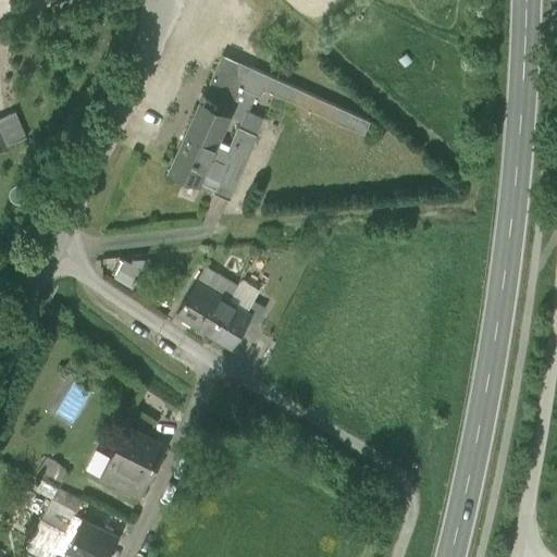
[(201,100),(230,113),(250,67),(250,66),(222,54),(201,100)]
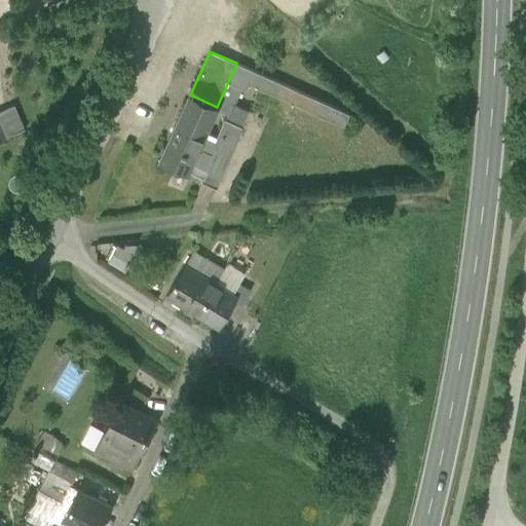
[(349,114),(236,64),(217,107),(216,108),(229,114),(241,88),(247,90),(250,84),(344,126),(349,114)]
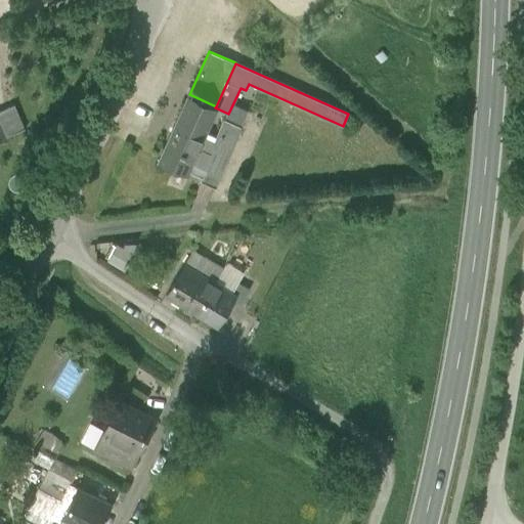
[(160,158),(186,170),(203,135),(215,107),(216,106),(189,94),(169,139),(168,139),(160,158)]
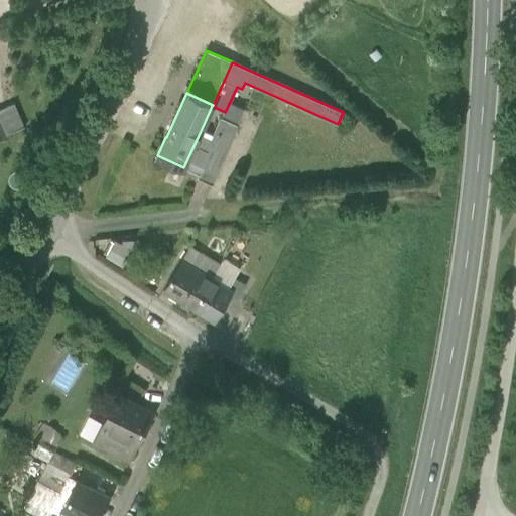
[(224,118),(238,124),(245,109),(231,103),(224,118)]
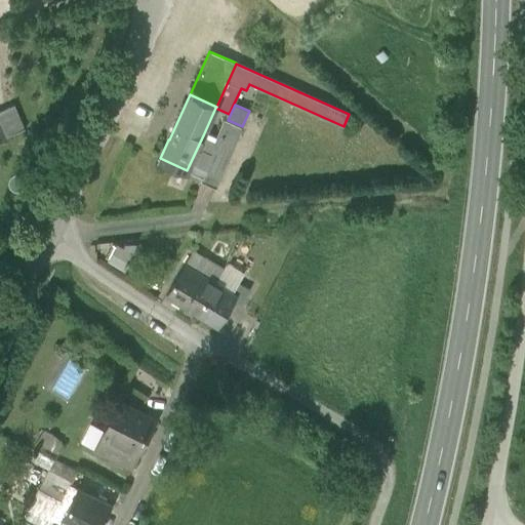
[(0,111),(0,140),(25,130),(14,106),(0,111)]
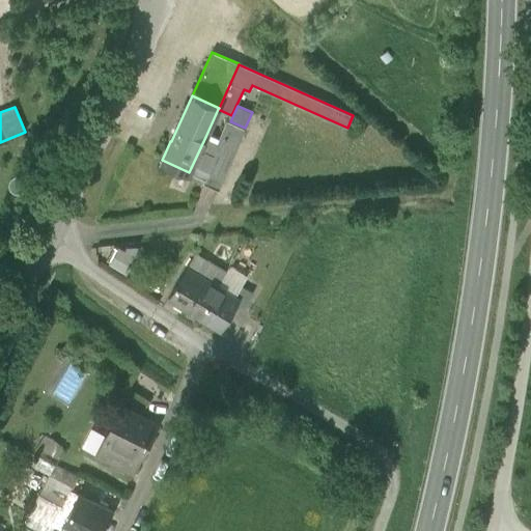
[(202,183),(218,190),(227,169),(244,128),(245,128),(230,121),(227,119),(227,120),(216,147),(208,144),(211,139),(205,137),(189,172),(204,178),(202,183)]
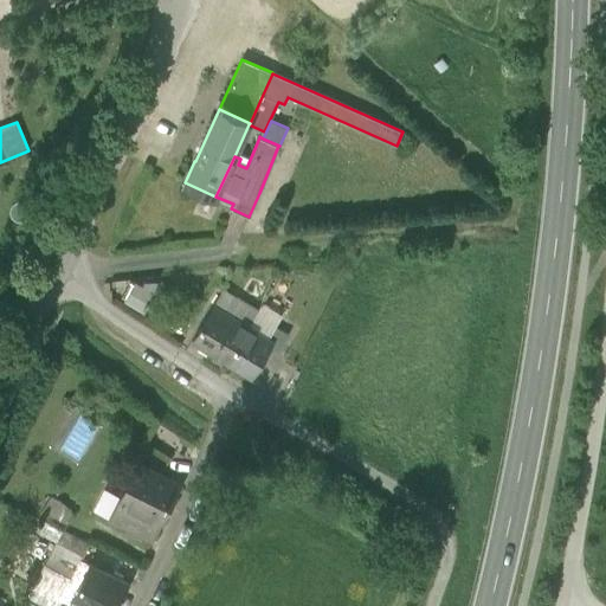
[(135,279),(124,298),(147,310),(158,291),(135,279)]
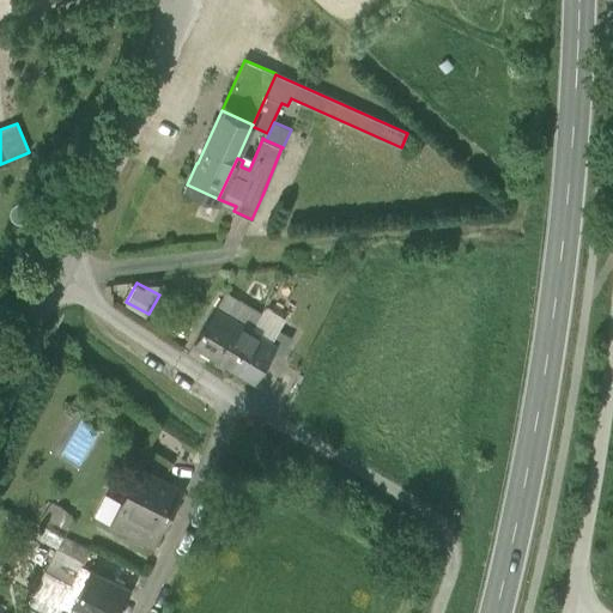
[(225,292),(214,309),(252,331),(261,313),(225,292)]
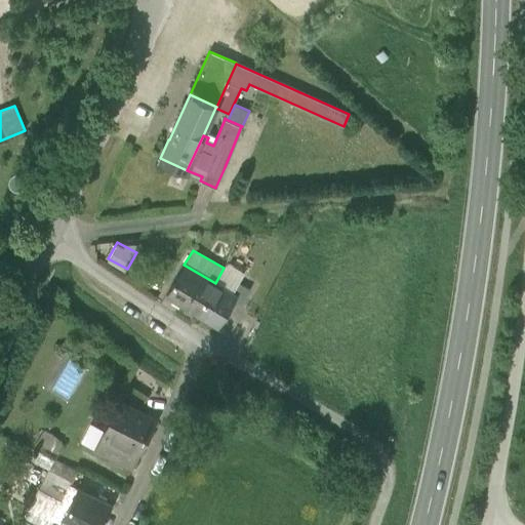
[(215,283),(231,292),(237,282),(238,282),(242,274),(243,275),(243,273),(226,264),(224,268),(215,283)]
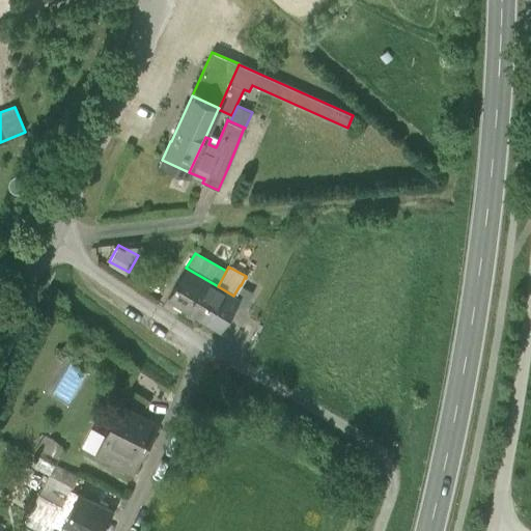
[(200,316),(218,286),(186,268),(168,297),(200,316)]
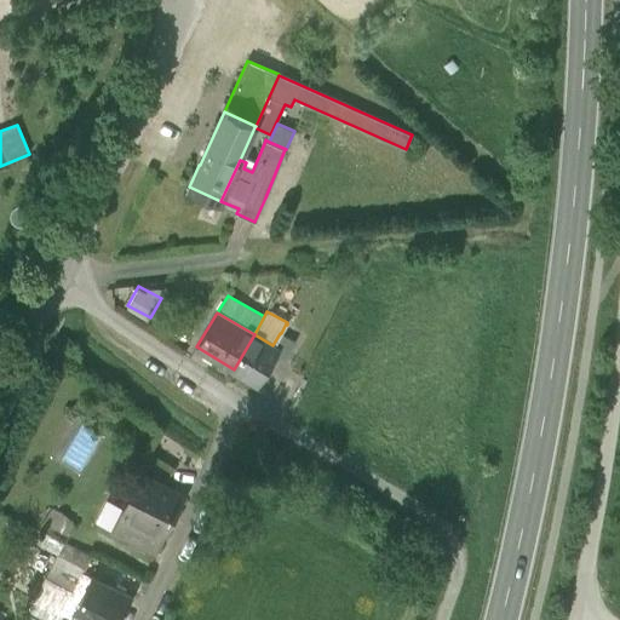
[(296,342),(281,333),(280,333),(273,345),(280,350),(277,355),(285,360),(296,342)]
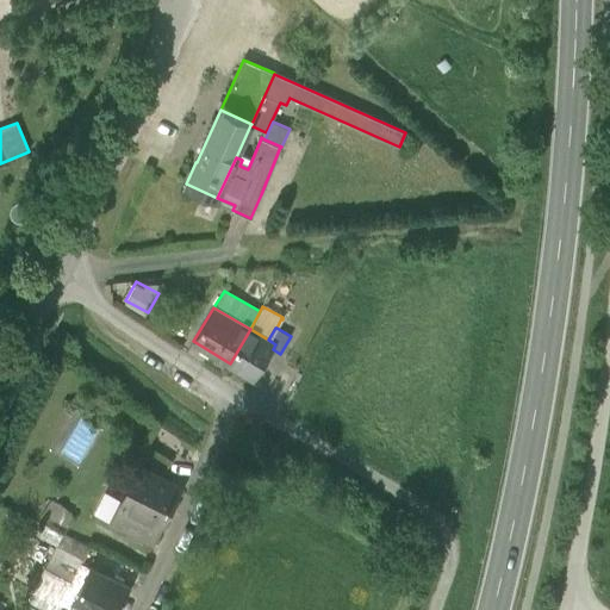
[(255,378),(273,349),(275,344),(268,340),(250,329),(230,363),(255,378)]
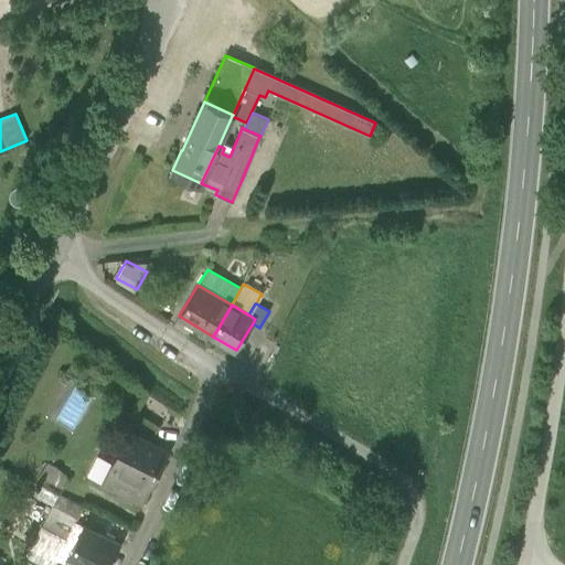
[(103,486),(140,503),(166,451),(129,434),(103,486)]
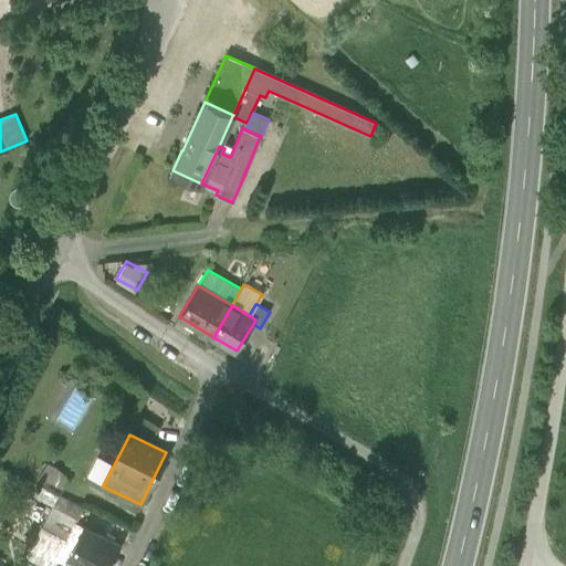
[(40,480),(58,485),(63,468),(45,462),(40,480)]
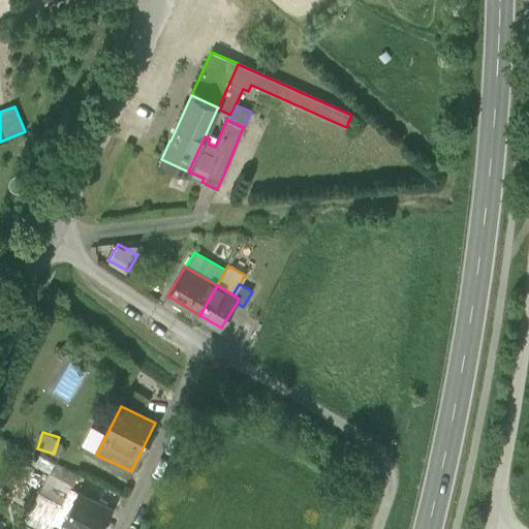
[(56,464),(39,496),(62,506),(70,490),(78,474),(56,464)]
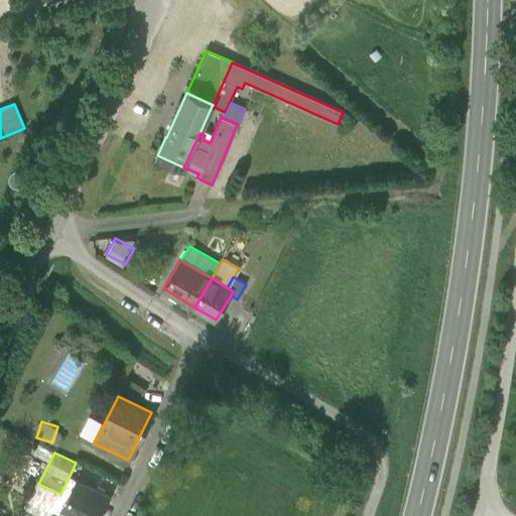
[(22,511),(32,515),(50,515),(52,514),(56,515),(58,515),(61,511),(76,481),(69,478),(60,494),(38,484),(38,483),(22,511)]
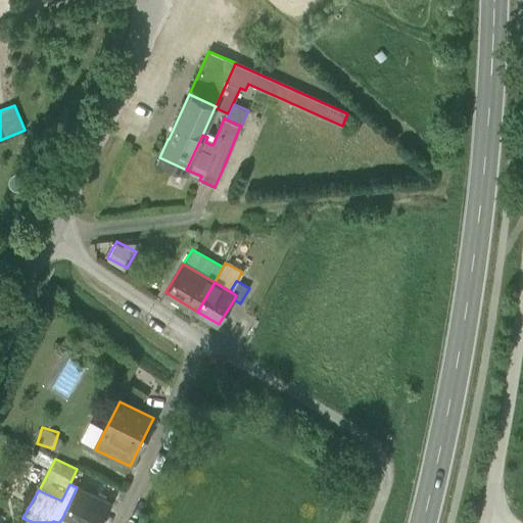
[(62,518),(73,522),(100,522),(110,504),(77,487),(62,518)]
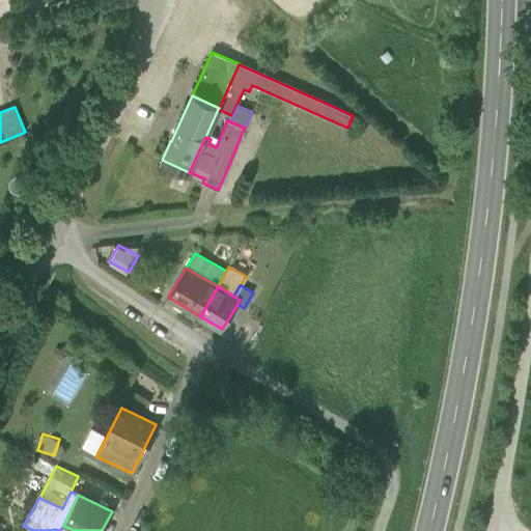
All buildings are outlined.
